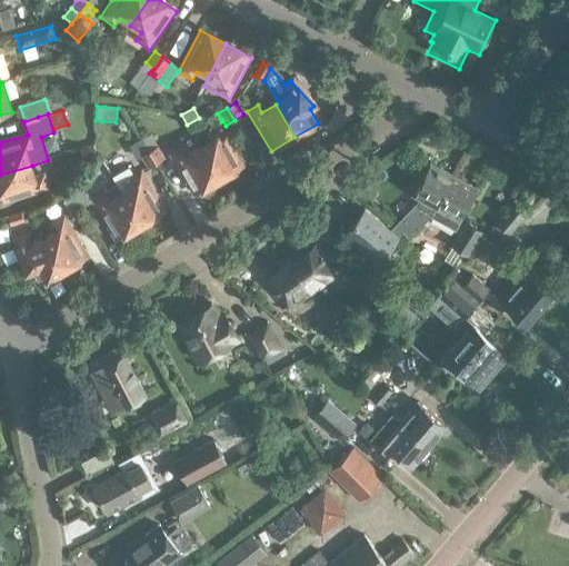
[(211,142),(198,150),(217,182),(239,169),(217,129),(208,135),(211,142)]
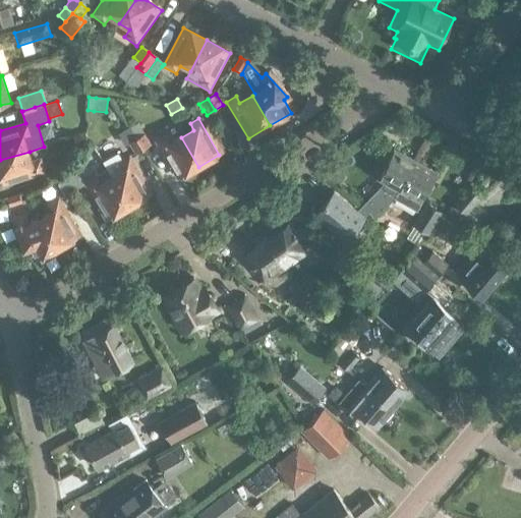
[(138,124),(130,129),(136,140),(136,139),(142,151),(151,147),(145,135),(138,124)]
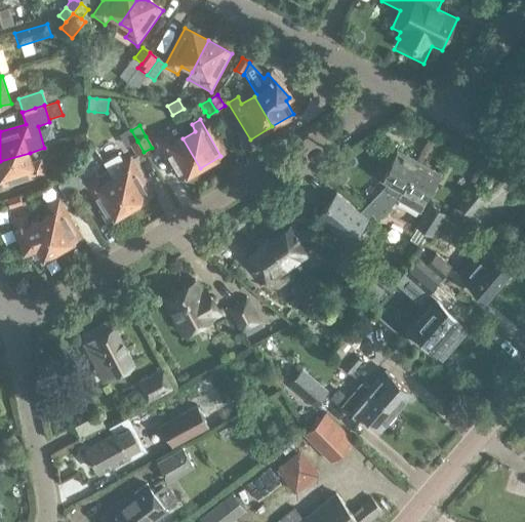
[(130,129),(118,136),(126,149),(130,147),(129,146),(137,142),(131,130),(130,129)]
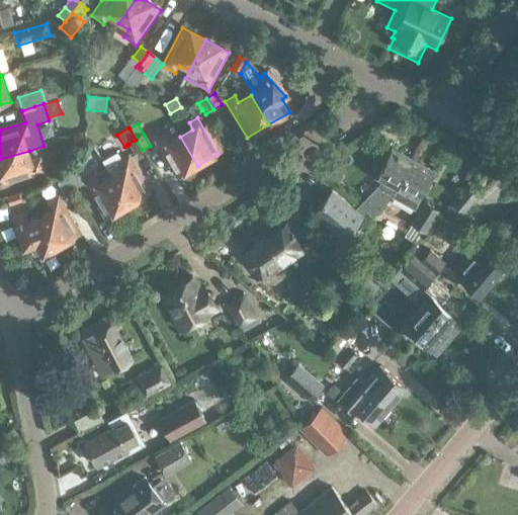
[(84,133),(73,137),(76,147),(88,143),(84,133)]
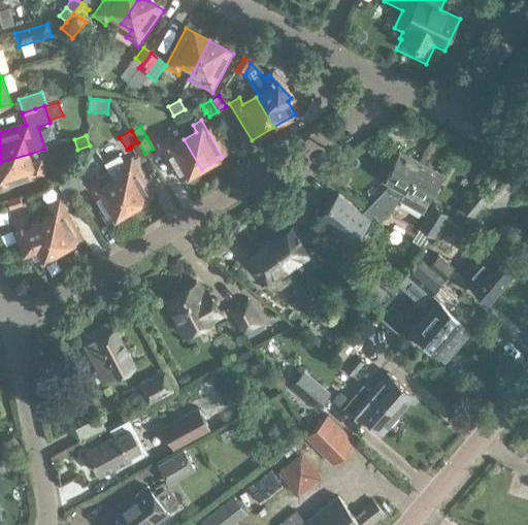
[(168,139),(159,144),(179,181),(201,169),(184,139),(171,145),(168,139)]
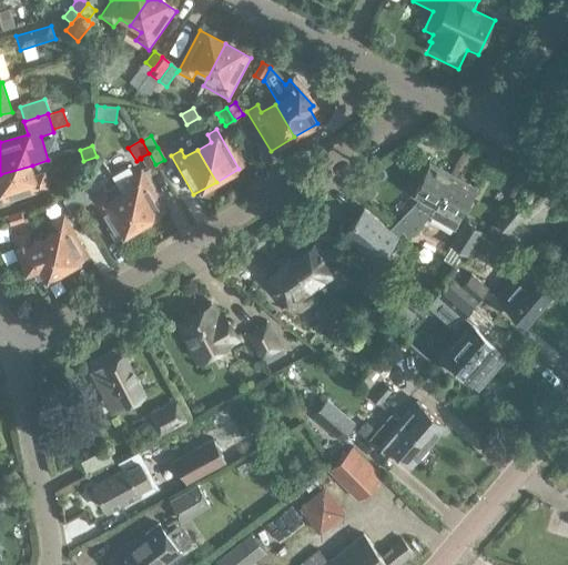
[(149,153),(140,158),(141,159),(146,170),(155,164),(149,152),(149,153)]
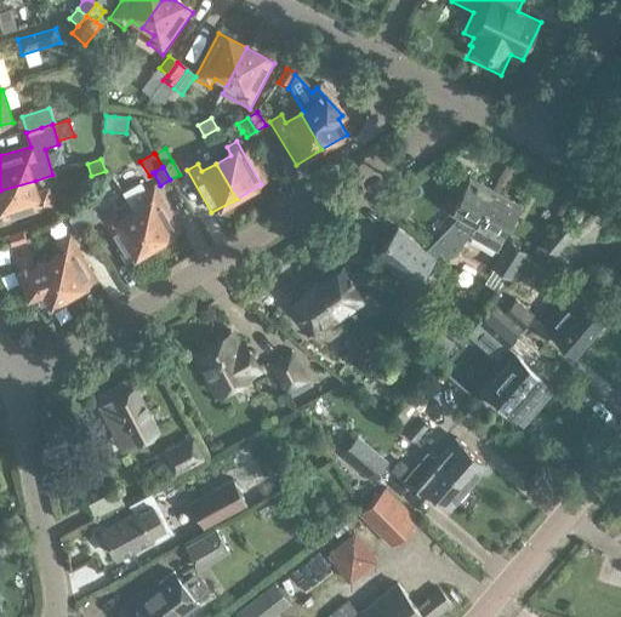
[(457,220),(426,252),(434,260),(439,253),(444,260),(469,238),(471,239),(473,234),(495,193),(469,178),(450,216),(457,220)]
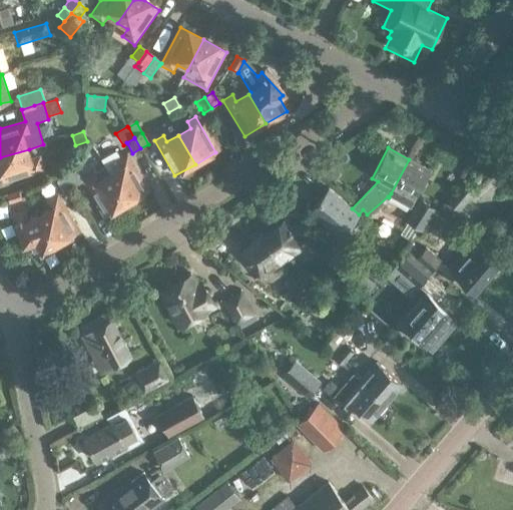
[(29,149),(0,157),(0,178),(2,185),(45,172),(40,156),(32,159),(29,149)]
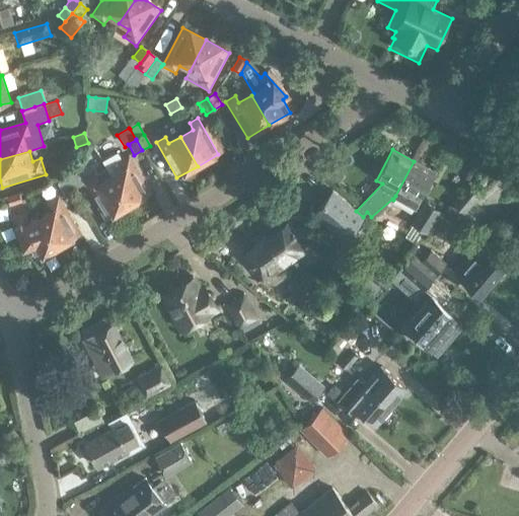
[(118,154),(101,163),(106,171),(110,177),(109,178),(126,207),(147,195),(127,160),(123,162),(118,154)]
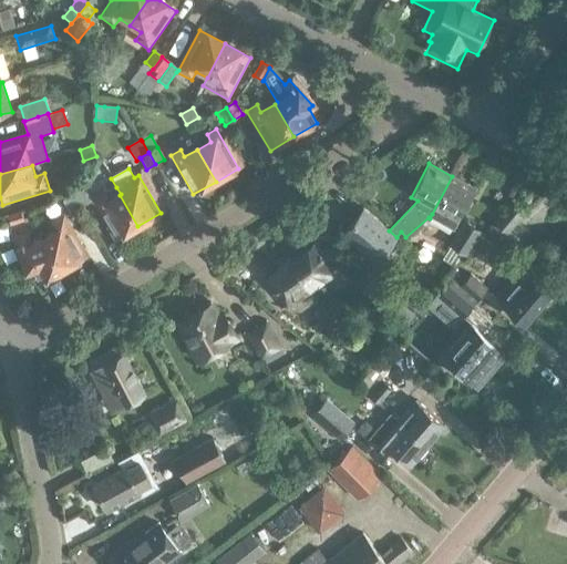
[(452,176),(432,214),(430,218),(454,232),(460,222),(457,219),(475,190),(452,176)]
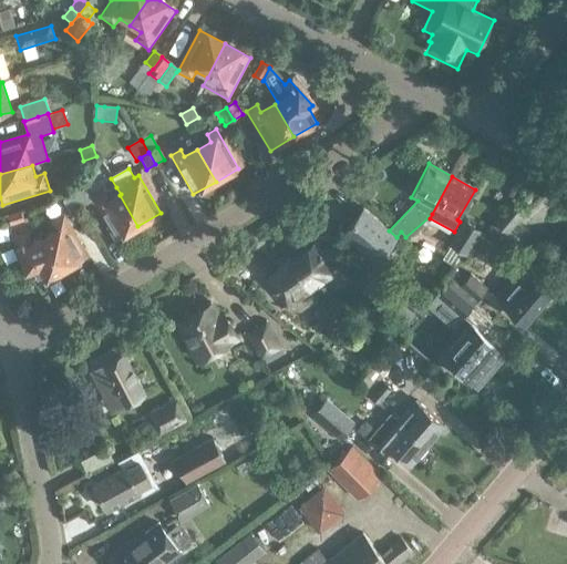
[(71,197),(74,203),(79,209),(92,203),(80,183),(68,191),(71,197)]
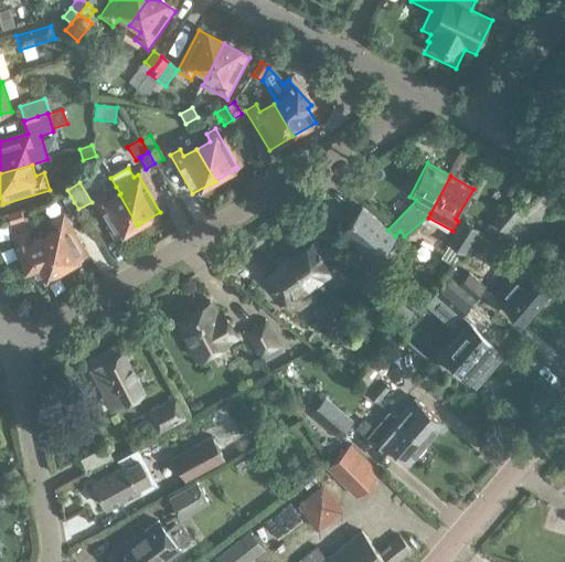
[(116,187),(93,200),(115,239),(137,225),(119,194),(120,193),(116,187)]
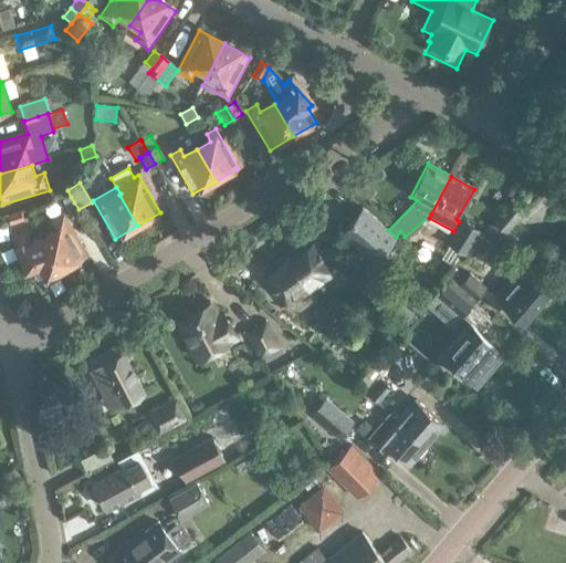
[(71,197),(67,190),(48,201),(51,208),(63,202),(63,201),(71,197)]
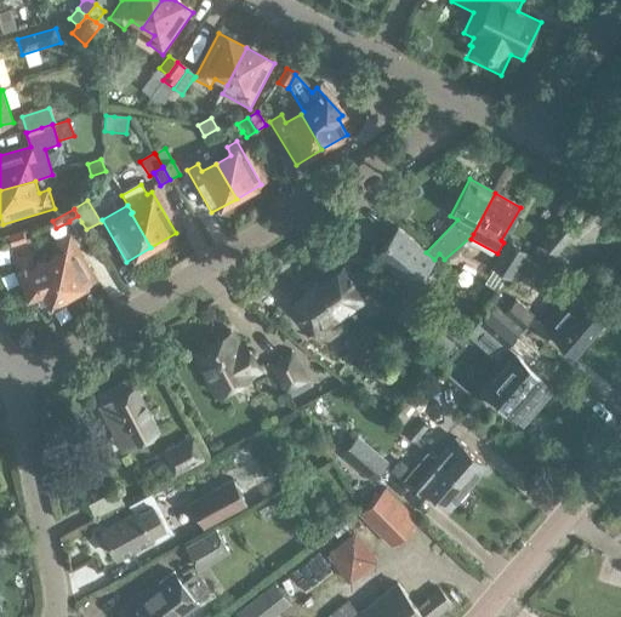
[(77,235),(86,229),(81,222),(78,216),(69,221),(69,222),(77,235)]
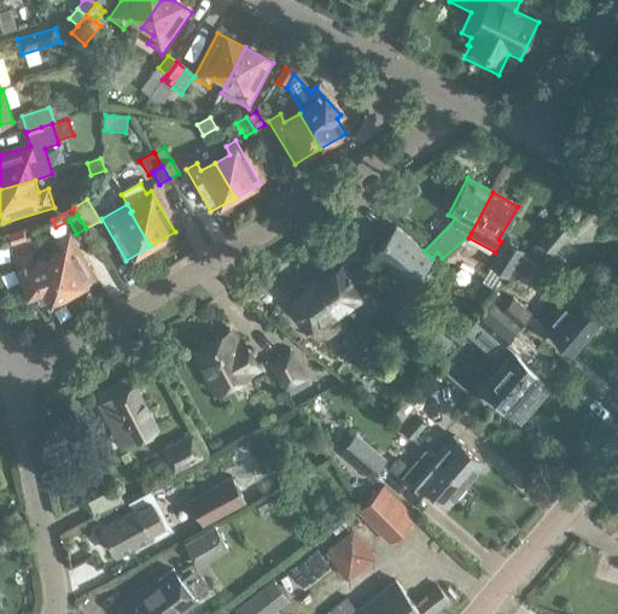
[(555,253),(571,235),(555,222),(537,243),(538,243),(553,256),(555,253)]
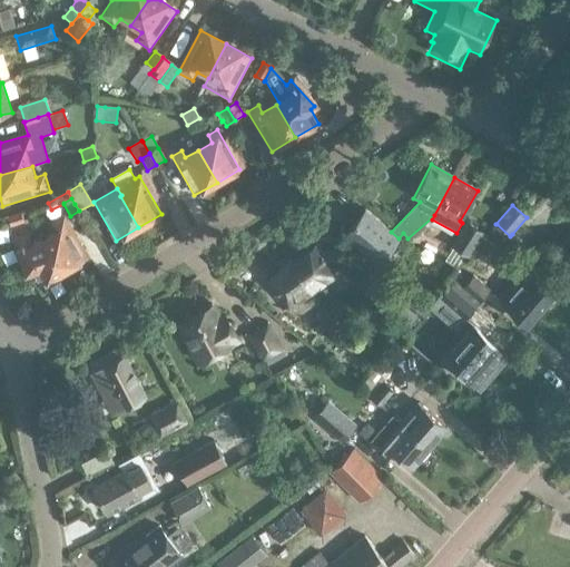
[(364,209),(354,223),(374,241),(385,227),(364,209)]
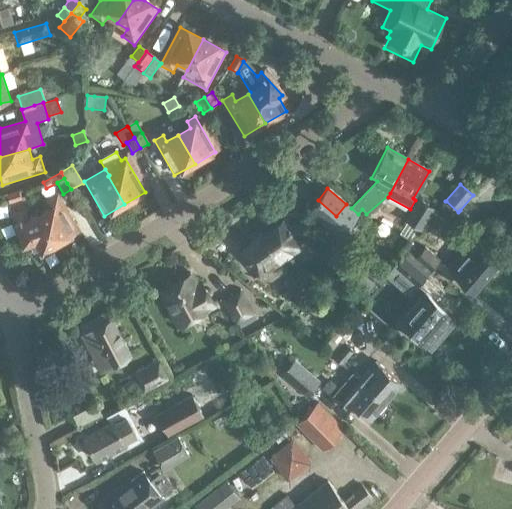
[(6,196),(10,205),(22,201),(19,192),(6,196)]
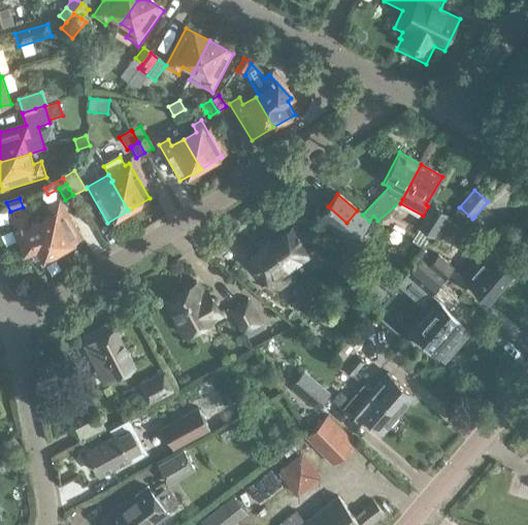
[(52,216),(39,224),(56,253),(77,240),(69,225),(57,205),(57,204),(48,209),(52,216)]
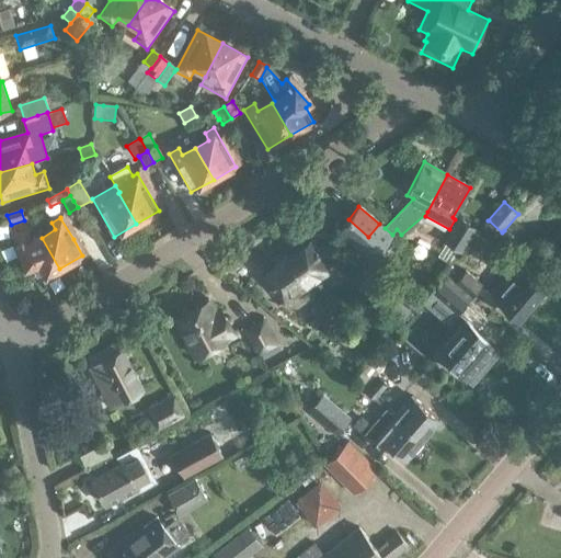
[(461,254),(477,230),(459,218),(444,242),(461,254)]
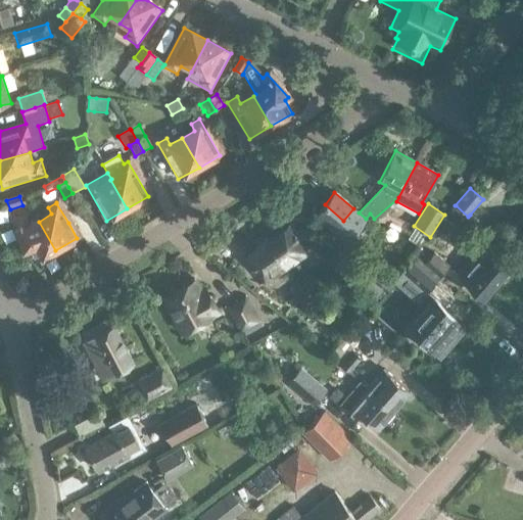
[(325,204),(315,217),(334,233),(343,221),(325,204)]
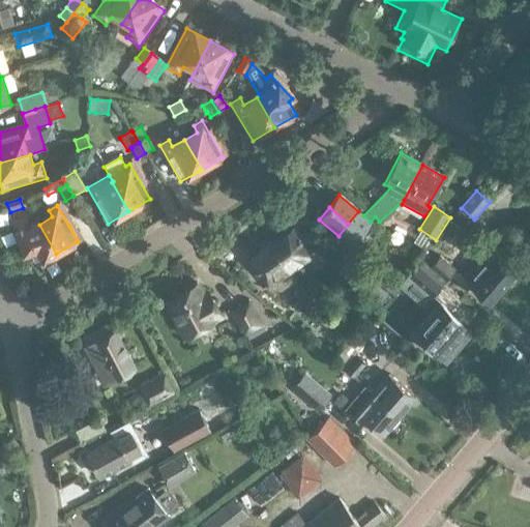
[(474,220),(462,208),(450,222),(471,240),(484,224),(476,217),(474,220)]
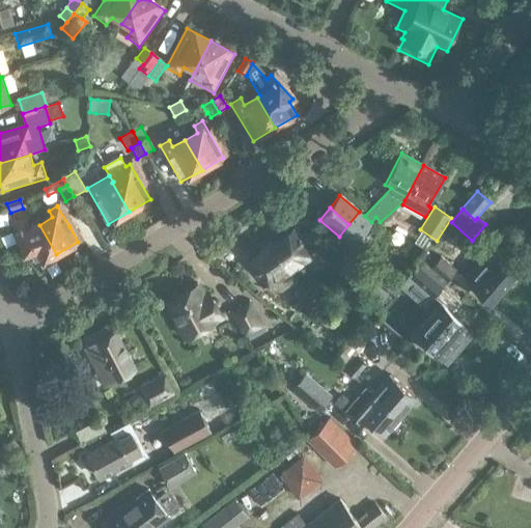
[(348,224),(339,237),(353,248),(354,247),(363,237),(363,235),(373,224),(371,222),(364,216),(359,212),(348,224)]
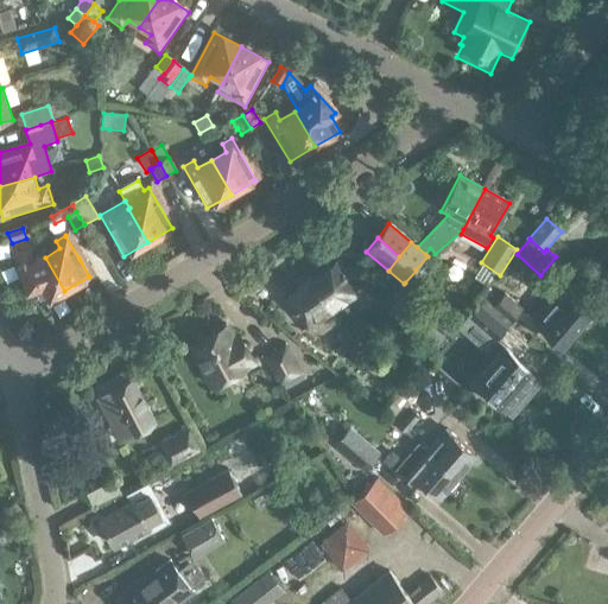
[(25,253),(14,256),(25,291),(30,290),(39,305),(64,291),(45,258),(29,262),(25,253)]
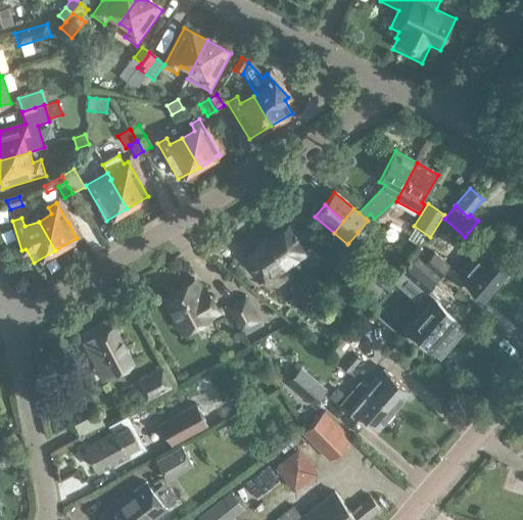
[(268,241),(287,271),(310,254),(295,235),(297,234),(291,225),(268,241)]
